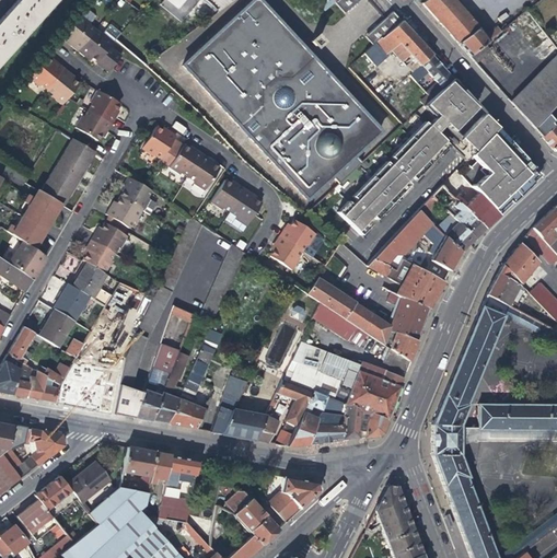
[(0,60),(54,0),(18,0),(0,20),(0,60)]
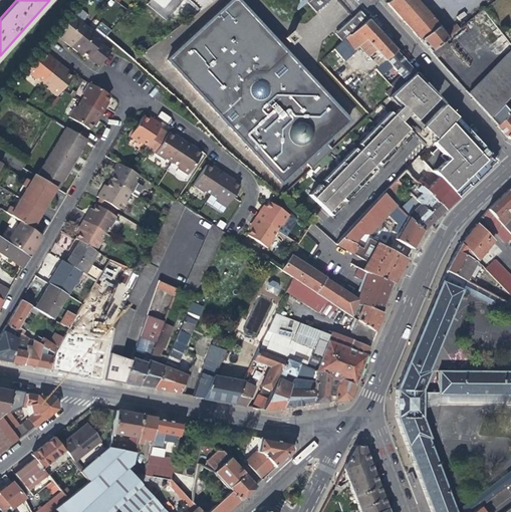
[(198,12),(214,0),(156,0),(163,6),(169,0),(185,0),(198,12)]
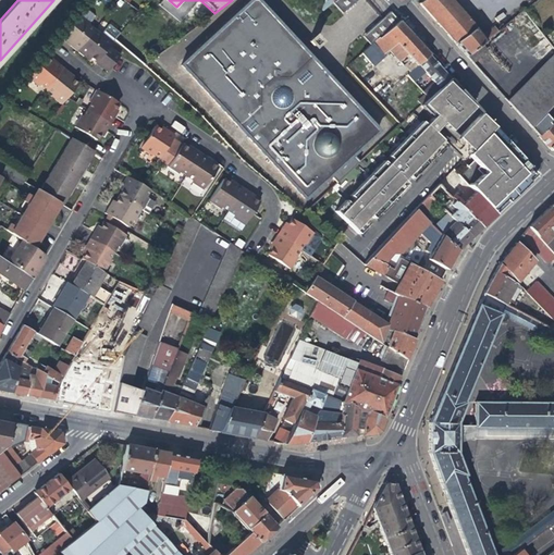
[(250,135),(306,196),(332,172),(335,177),(358,157),(354,152),(379,128),(324,70),(321,72),(308,59),(311,56),(260,0),(250,0),(183,62),(238,123),(249,113),(261,125),(250,135)]
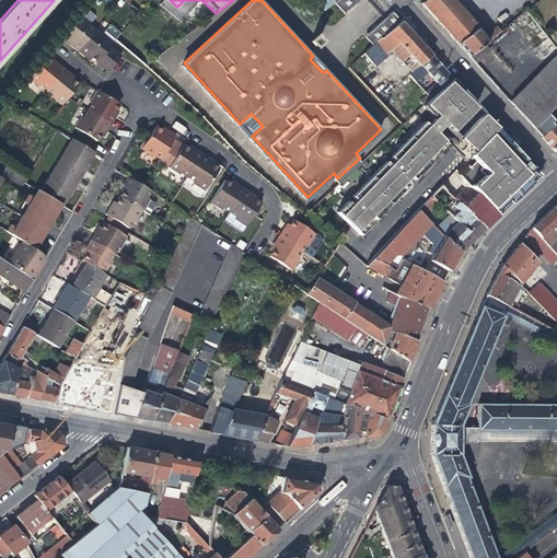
[(340,0),(337,2),(346,12),(361,0),(340,0)]
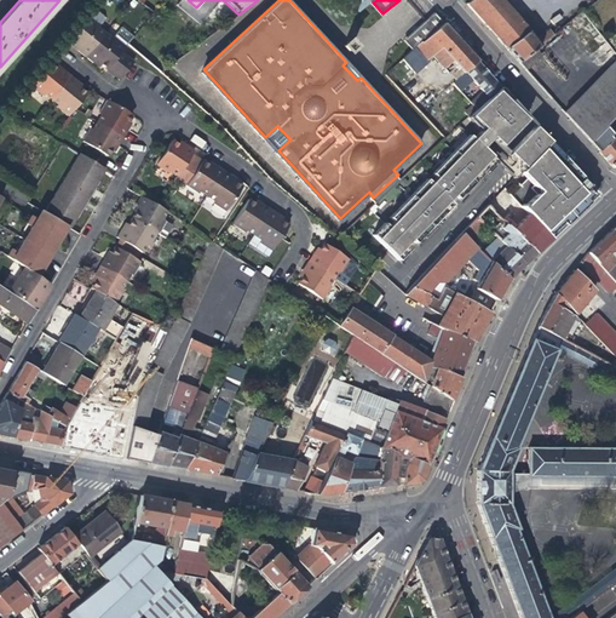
[(539,36),(505,0),(471,0),(470,1),(493,27),(522,59),(523,58),(536,47),(556,33),(552,29),(546,35),(543,33),(539,36)]
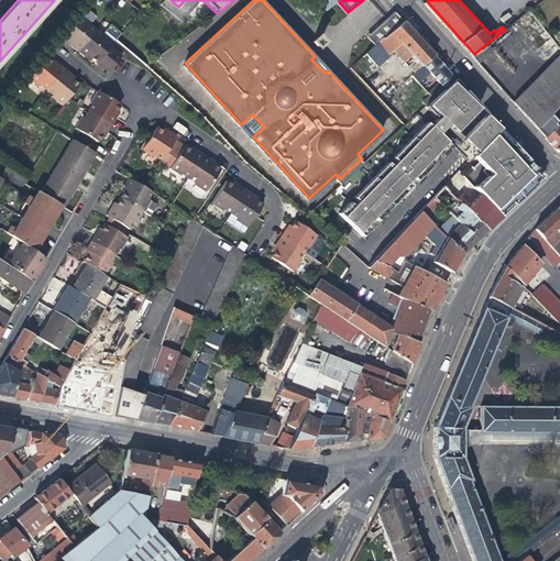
[(64,32),(69,36),(75,42),(73,44),(80,50),(97,28),(90,22),(96,15),(96,12),(87,4),(64,32)]
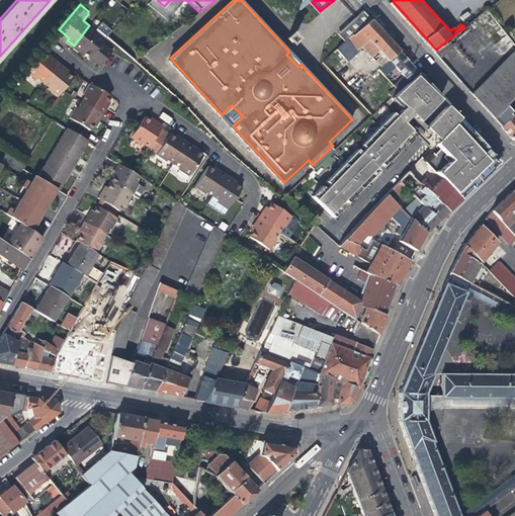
[(391,60),(392,59),(402,51),(385,32),(373,18),(365,10),(343,30),(350,38),(347,40),(339,48),(349,59),(360,50),(359,48),(363,45),(374,56),(380,50),(391,60)]
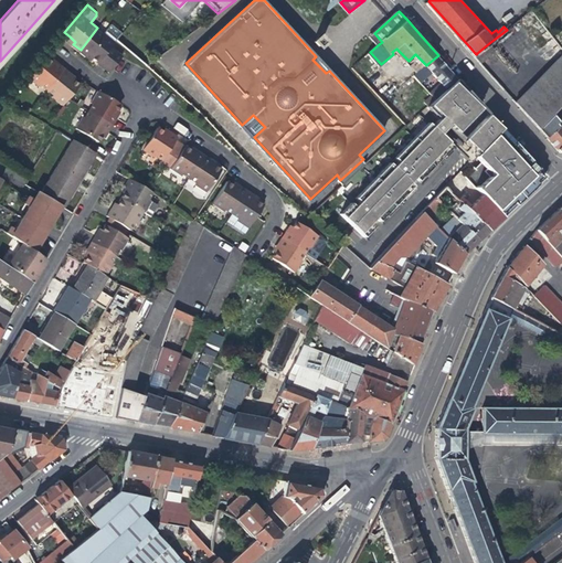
[(104,33),(97,28),(81,50),(86,55),(88,52),(94,56),(110,71),(123,55),(112,46),(118,39),(124,32),(114,23),(107,32),(106,31),(104,33)]
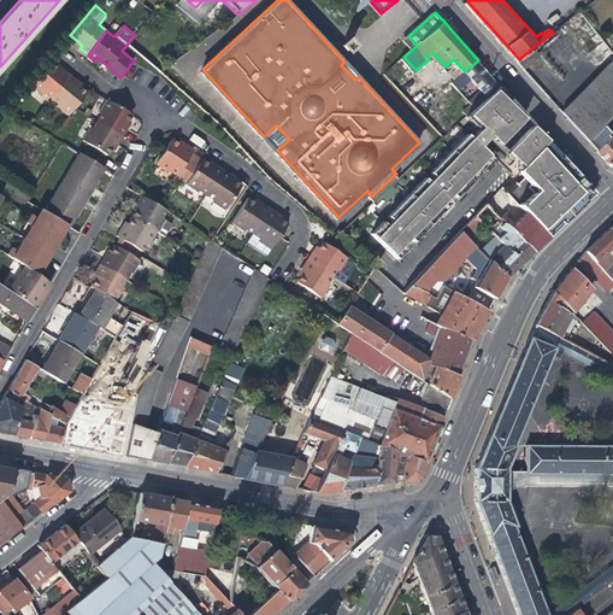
[(417,46),(408,36),(405,40),(413,48),(417,46)]
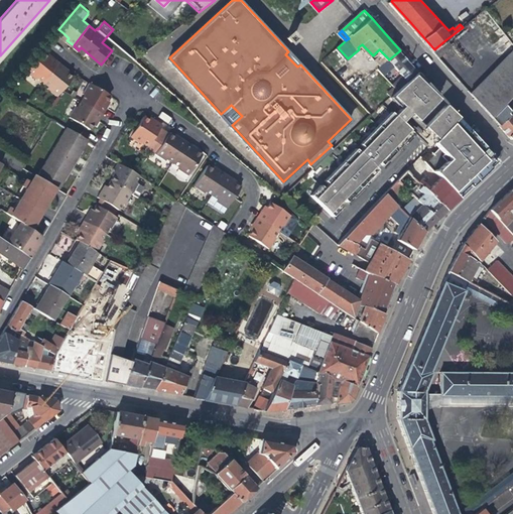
[(453,47),(446,39),(435,48),(434,49),(440,56),(453,47)]
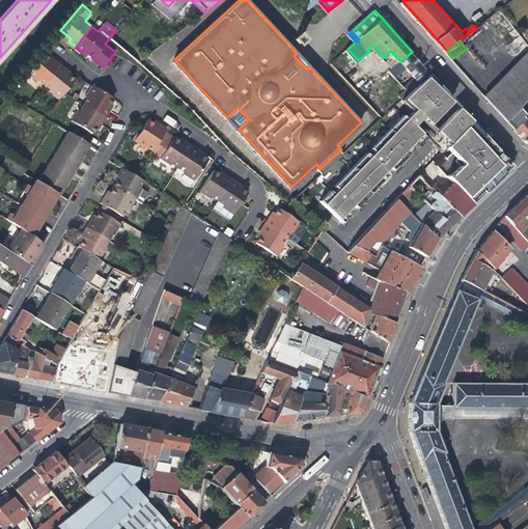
[(355,63),(358,60),(348,49),(344,52),(355,63)]
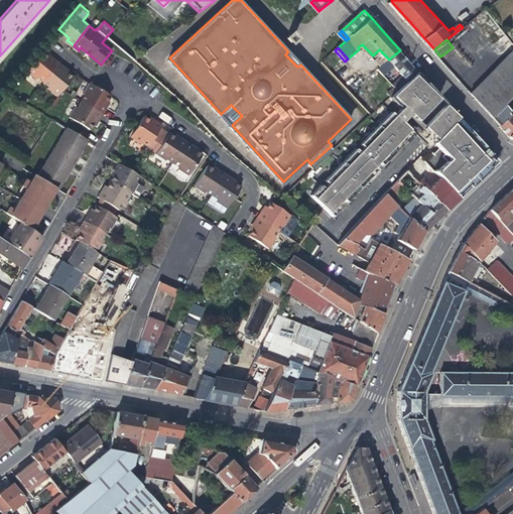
[(38,75),(44,80),(60,60),(54,55),(52,58),(47,53),(42,50),(27,69),(37,77),(38,75)]
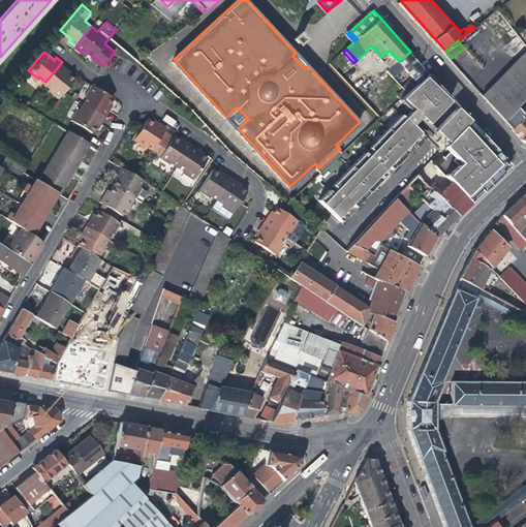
[(400,60),(415,76),(404,86),(406,88),(409,92),(420,83),(421,82),(430,73),(418,60),(410,52),(400,60)]
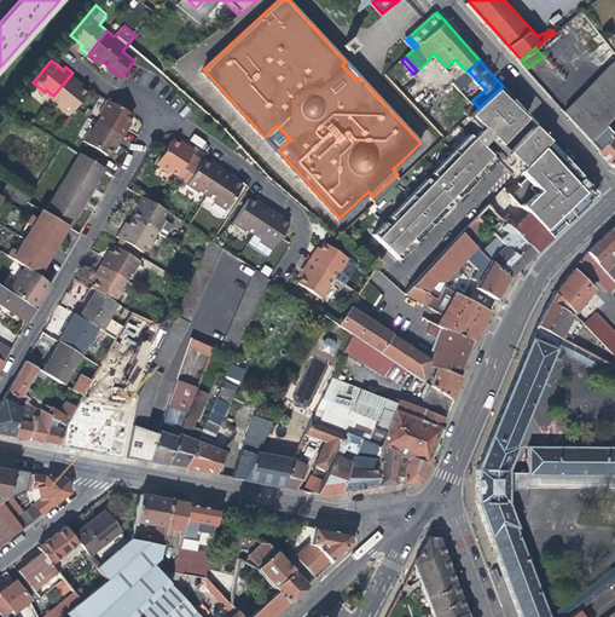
[(360,78),(346,62),(342,65),(357,80),(360,78)]
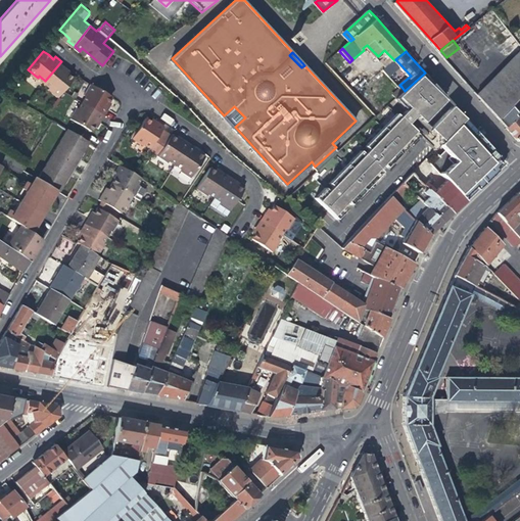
[(480,95),(483,98),(492,90),(509,109),(519,100),(519,56),(489,83),(478,92),(480,95)]
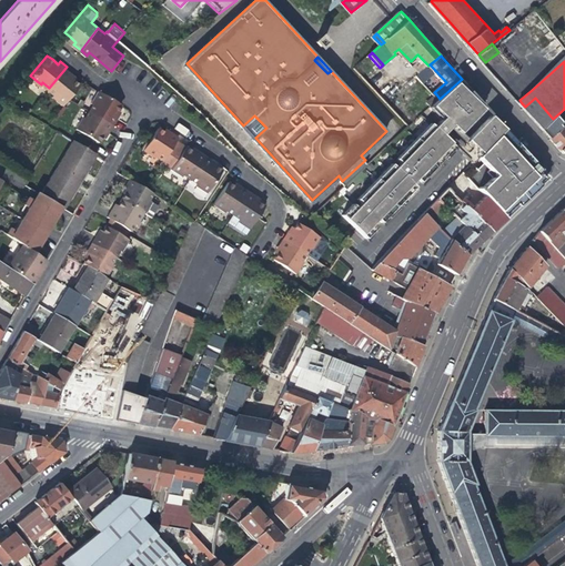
[(81,83),(77,80),(71,74),(73,72),(67,67),(49,88),(56,93),(53,95),(64,104),(81,83)]
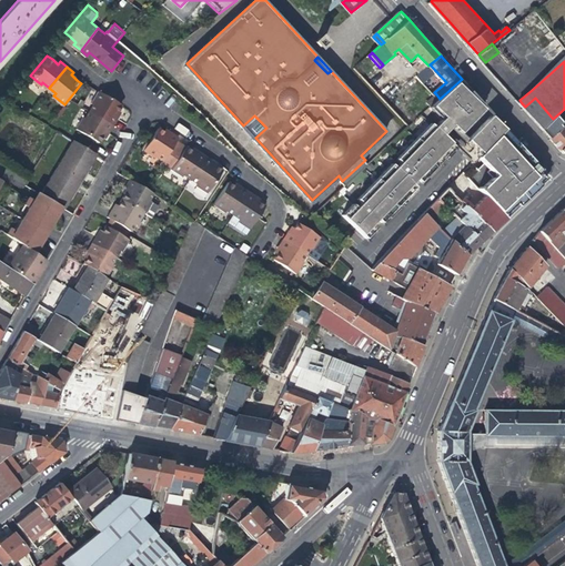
[(401,88),(407,98),(424,86),(416,77),(401,88)]
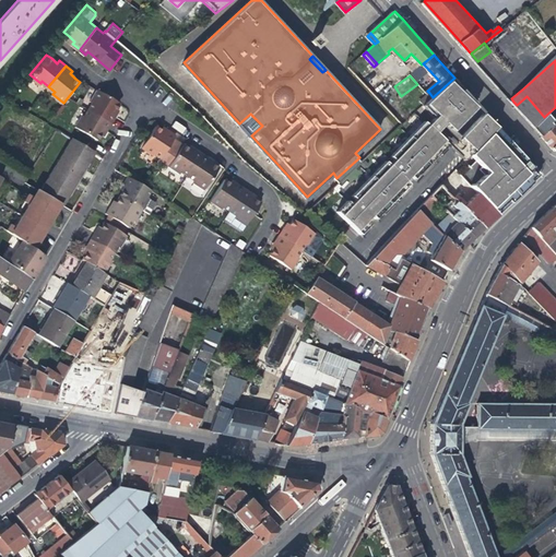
[(480,106),(454,78),(445,86),(444,87),(433,97),(427,103),(439,115),(437,118),(430,123),(427,120),(392,154),(395,157),(391,163),(387,160),(353,192),(356,196),(351,201),(347,198),(336,209),(358,232),(369,221),(366,216),(370,212),(375,215),(410,181),(405,178),(411,174),(414,177),(449,143),(437,131),(447,122),(454,130),(480,106)]
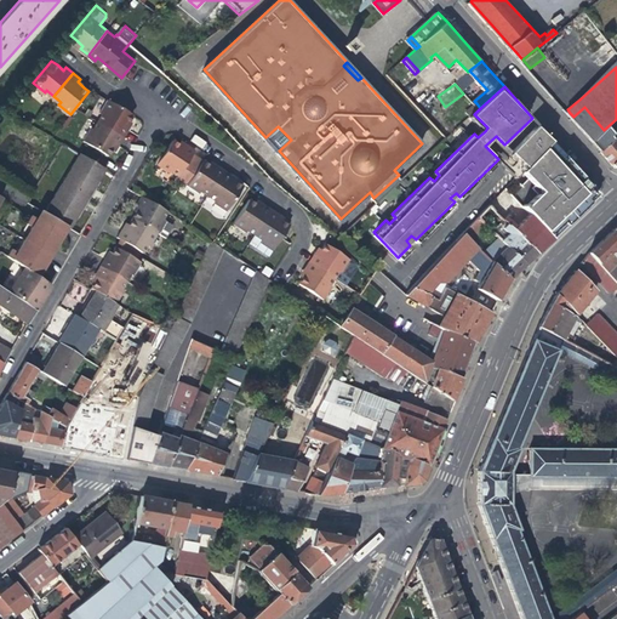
[(104,114),(101,120),(126,136),(131,129),(127,126),(131,120),(135,114),(110,98),(102,112),(104,114)]
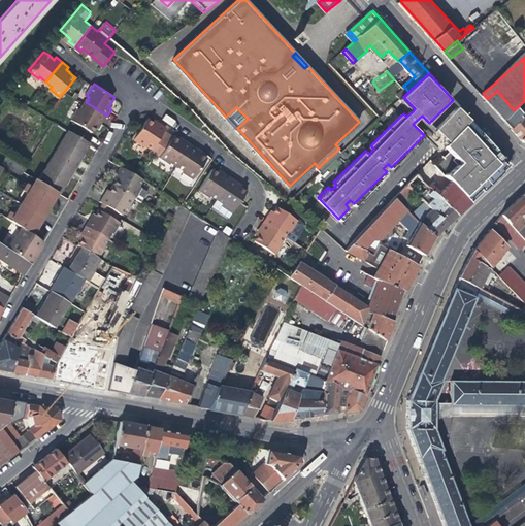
[(405,88),(398,94),(401,98),(403,97),(408,92),(405,88)]
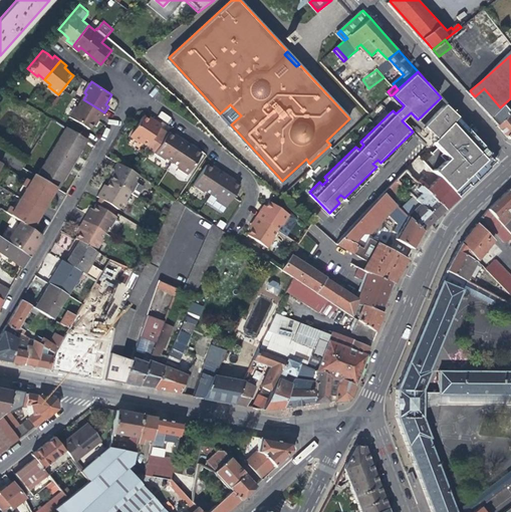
[(491,115),(500,107),(484,88),(475,96),(482,104),(491,115)]
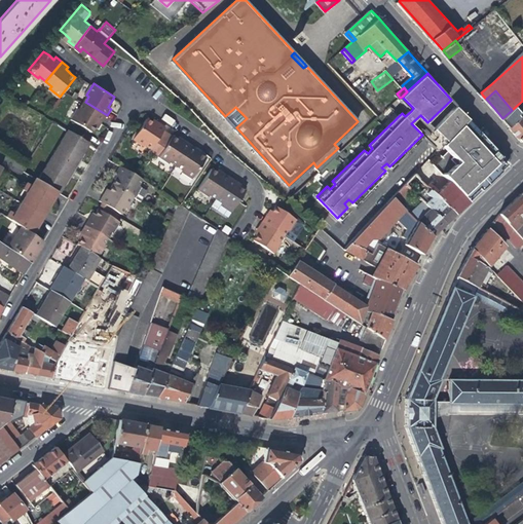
[(413,108),(402,97),(400,98),(400,99),(411,111),(413,108)]
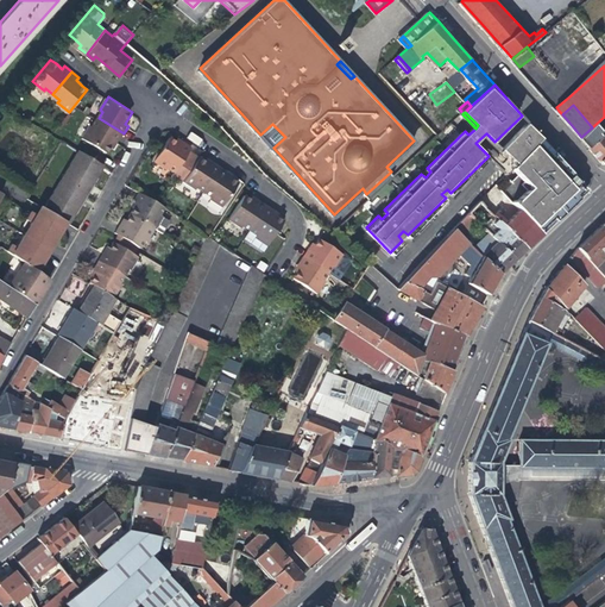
[(502,150),(529,124),(525,119),(522,116),(495,142),(486,133),(476,143),(489,156),(506,175),(516,164),(502,150)]
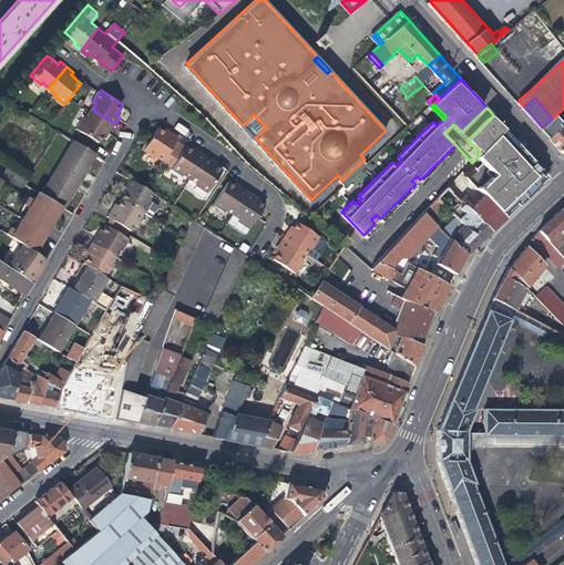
[(111,132),(115,124),(92,110),(88,116),(85,115),(78,127),(101,141),(104,135),(108,130),(111,132)]
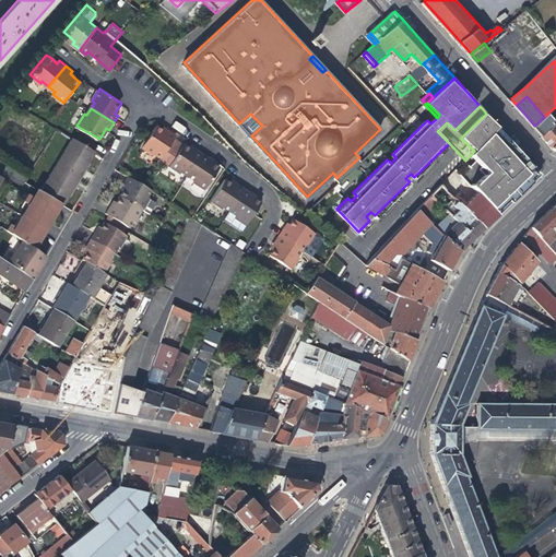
[(250,114),(239,123),(251,135),(262,126),(250,114)]
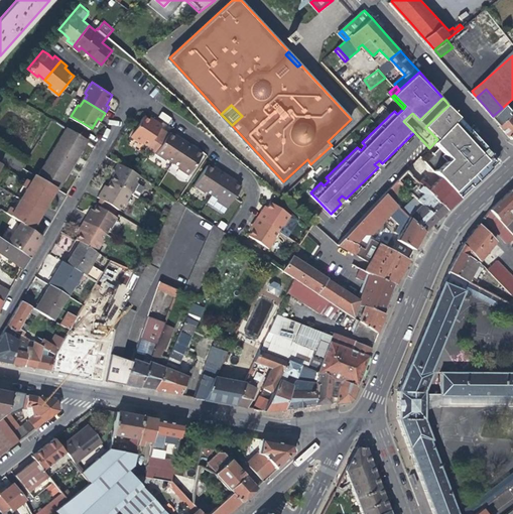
[(425,127),(437,139),(460,117),(449,105),(425,127)]
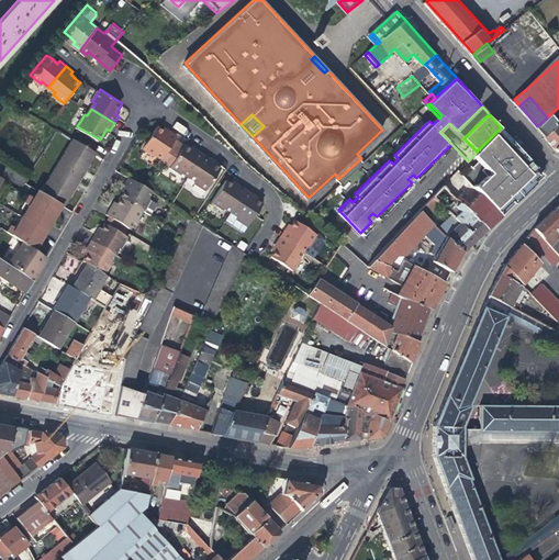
[(558,120),(556,121),(551,115),(538,127),(555,145),(556,147),(557,146),(558,147),(558,120)]
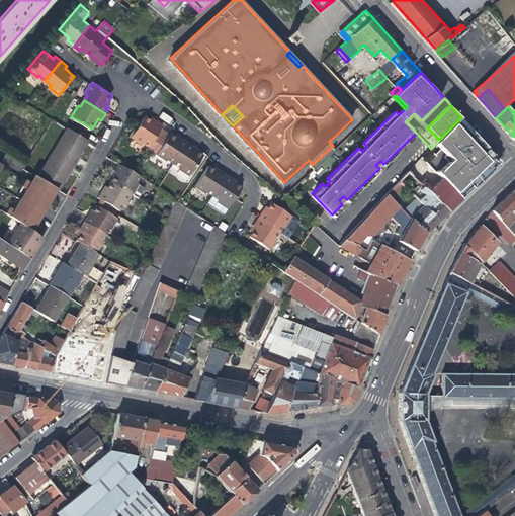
[(440,173),(444,177),(463,197),(502,161),(464,115),(439,140),(455,158),(440,173)]
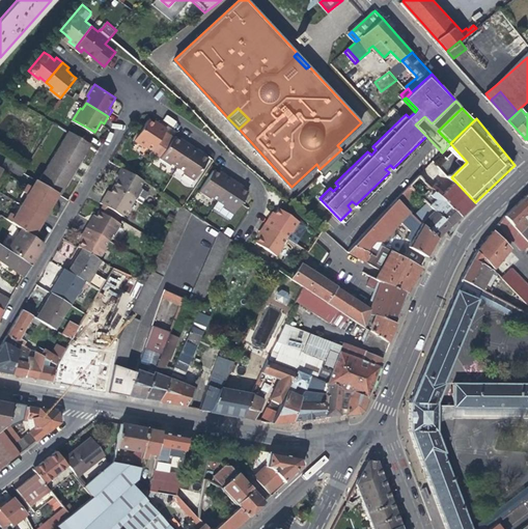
[(169,127),(162,122),(160,126),(155,121),(150,119),(137,138),(148,145),(149,144),(156,147),(165,133),(169,127)]
